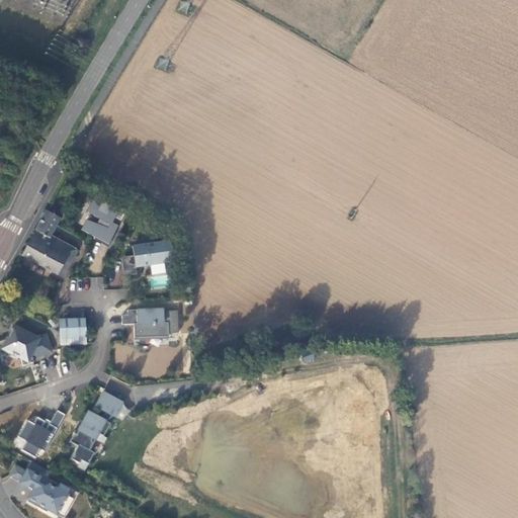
[(179,11),(186,13),(189,2),(181,1),(179,11)]
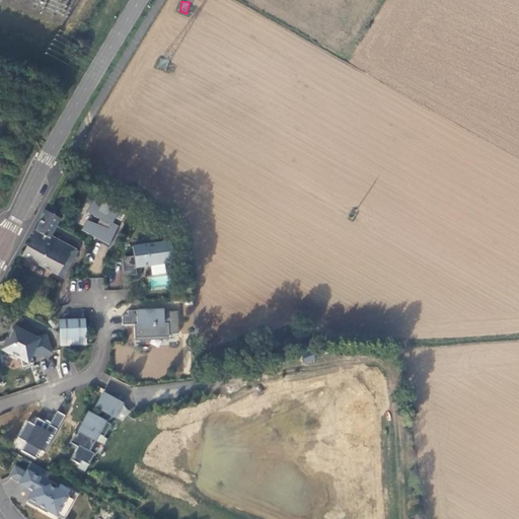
[(127,211),(96,194),(92,201),(90,200),(88,204),(90,205),(86,213),(99,220),(96,224),(86,221),(81,231),(108,245),(118,226),(112,223),(115,218),(121,221),(127,211)]
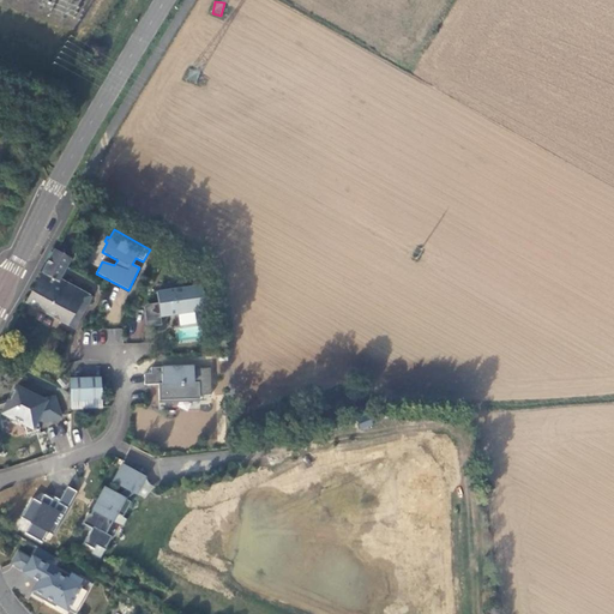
[(43,271),(59,280),(66,266),(71,259),(55,251),(43,271)]
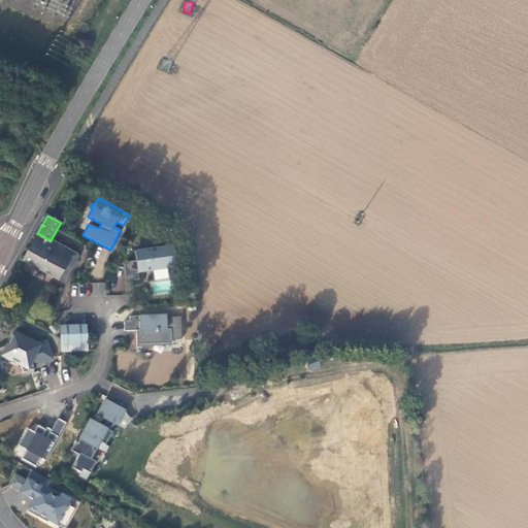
[(51,240),(37,233),(23,261),(64,284),(78,256),(51,240)]
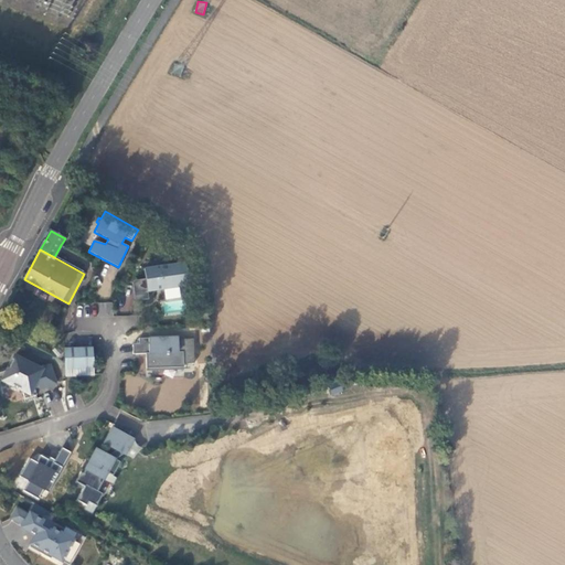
[(188,287),(184,265),(144,270),(145,280),(134,283),(131,285),(132,295),(147,292),(188,287)]
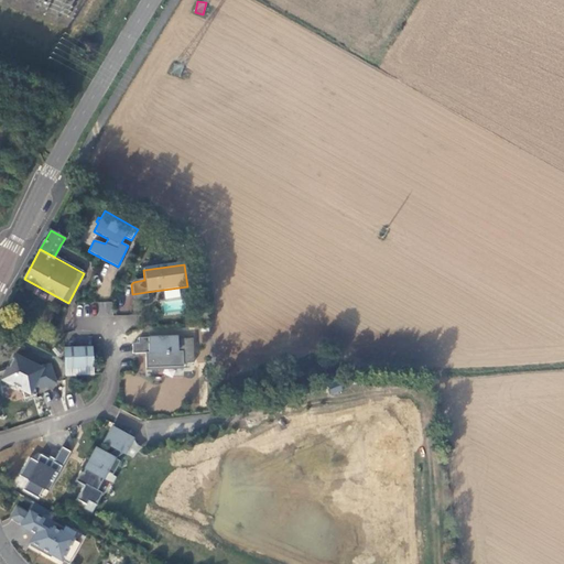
[(147,301),(147,292),(132,294),(133,302),(147,301)]
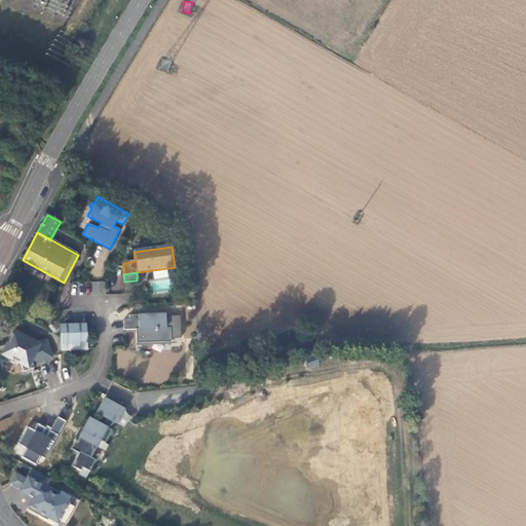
[(170,339),(180,339),(179,315),(164,316),(164,314),(127,315),(127,320),(124,320),(123,320),(123,321),(122,321),(122,322),(122,323),(122,330),(138,329),(138,333),(135,333),(135,343),(170,342),(170,339)]
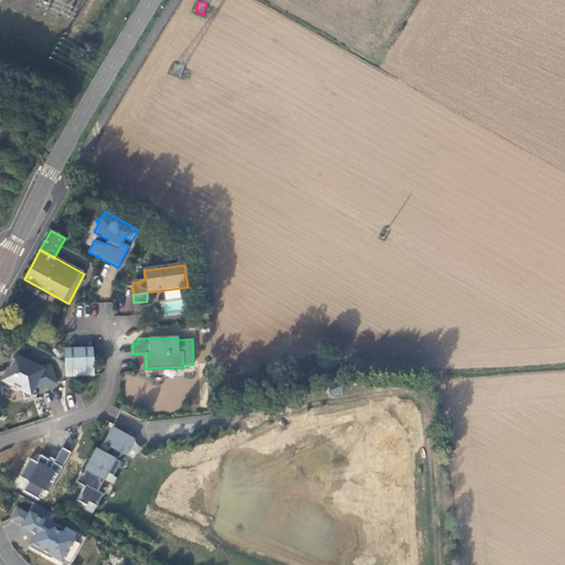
[(64,349),(64,362),(65,376),(93,375),(93,349),(64,349)]
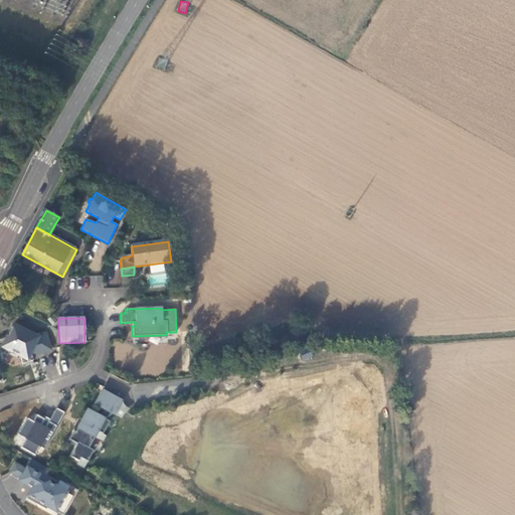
[(7,337),(0,339),(0,352),(0,353),(9,350),(19,356),(22,364),(33,360),(30,352),(34,350),(35,355),(51,350),(45,333),(35,337),(12,325),(7,337)]
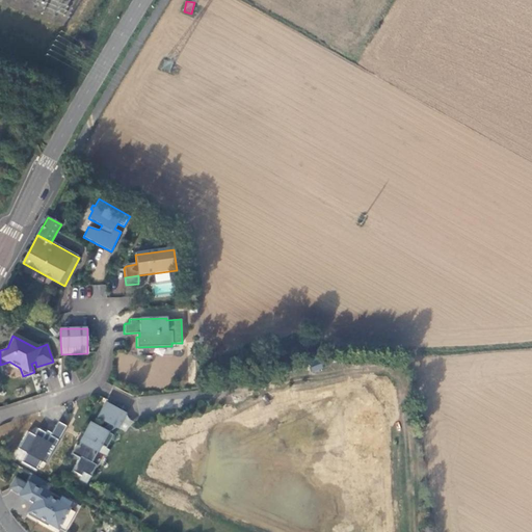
[(120,347),(120,370),(171,368),(171,358),(171,346),(136,347),(120,347)]
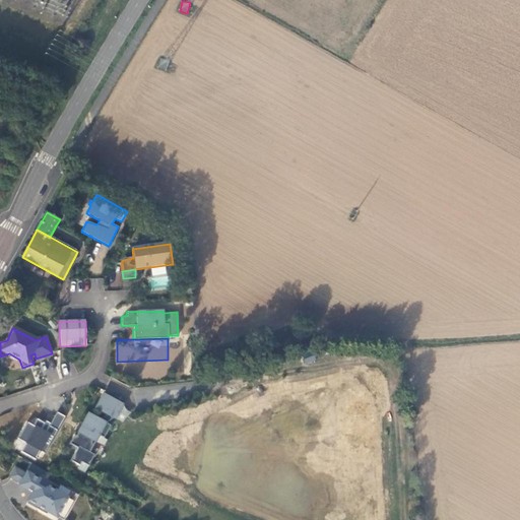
[(168,350),(168,360),(177,360),(177,350),(168,350)]
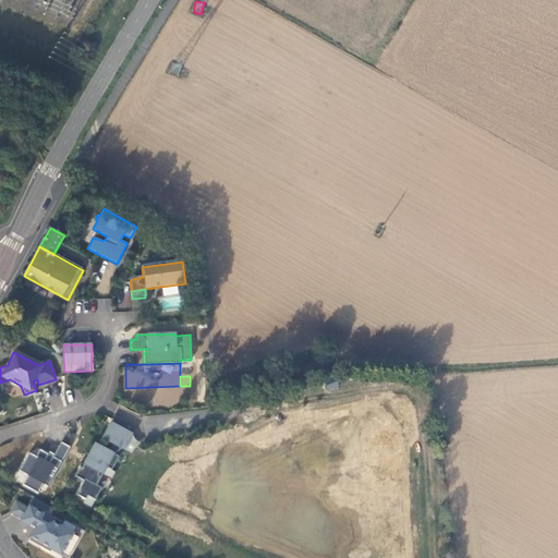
[(180,396),(180,392),(180,386),(125,388),(126,397),(180,396)]
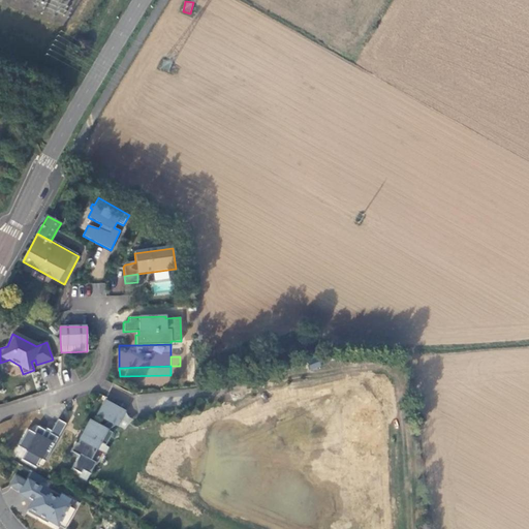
[(125,412),(104,402),(96,416),(109,423),(100,428),(90,422),(76,444),(74,443),(70,453),(79,457),(71,469),(80,474),(82,471),(89,474),(95,463),(90,461),(99,443),(104,446),(112,433),(106,431),(115,427),(117,428),(125,412)]
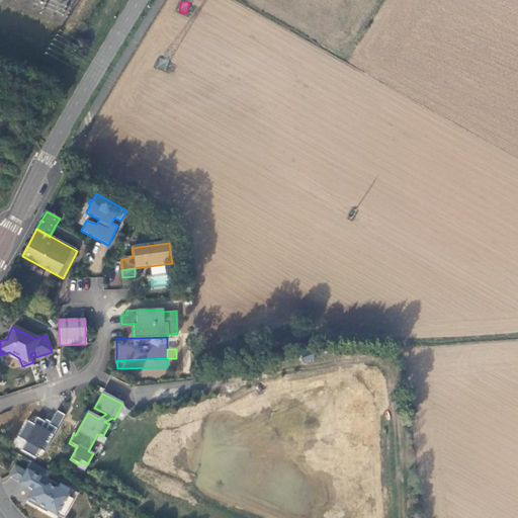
[(46,450),(64,413),(57,410),(51,422),(30,413),(19,436),(26,440),(22,450),(35,456),(39,447),(46,450)]
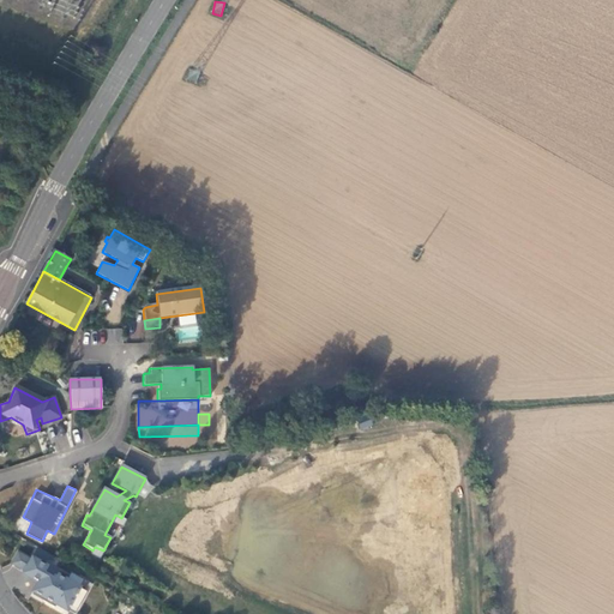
[(56,573),(31,559),(23,575),(38,583),(32,593),(44,599),(42,602),(54,608),(55,606),(66,612),(70,603),(78,608),(86,594),(66,582),(68,577),(58,571),(56,573)]
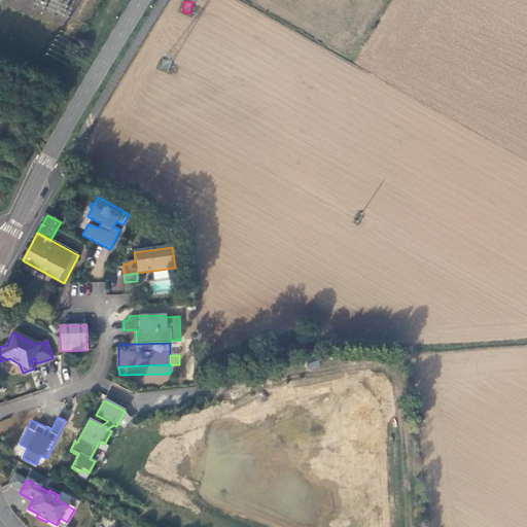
All buildings are outlined.
